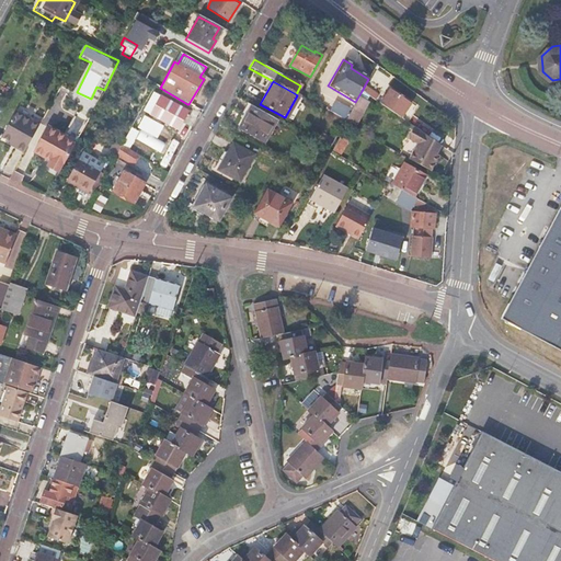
[(362,91),(367,96),(370,92),(364,87),(362,91)]
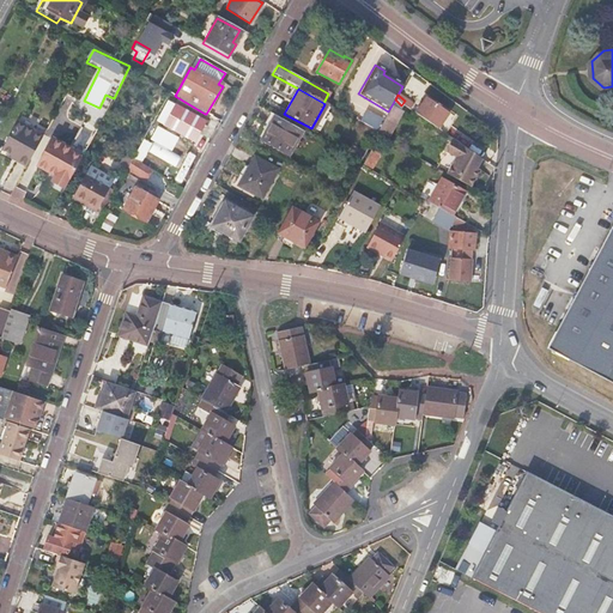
[(201,121),(205,114),(175,96),(170,104),(201,121)]
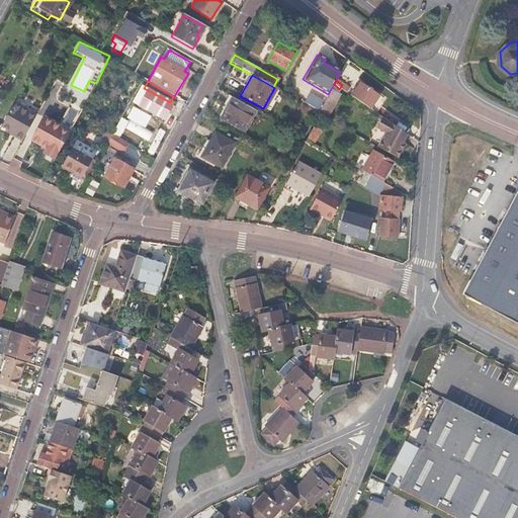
[(359,83),(350,96),(366,108),(375,95),(359,83)]
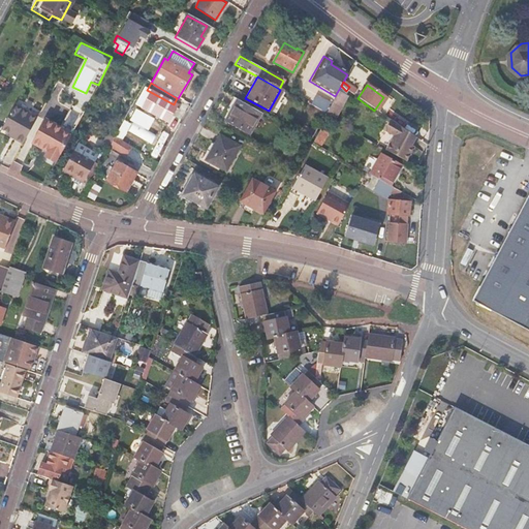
[(349,87),(346,91),(353,95),(355,91),(349,87)]
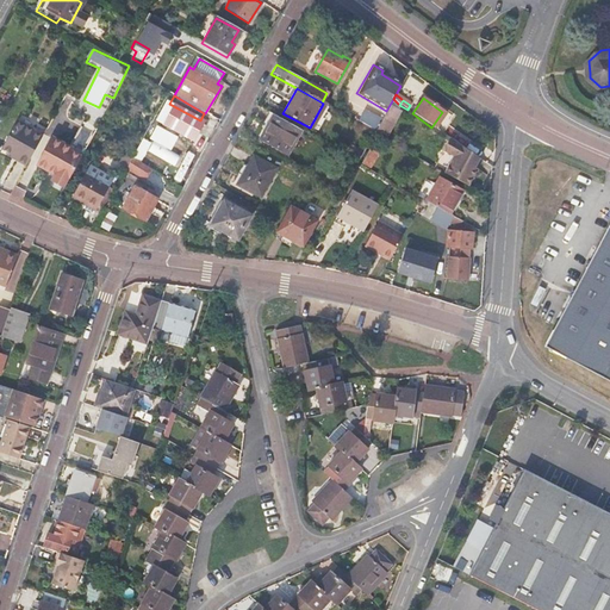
[(200,120),(169,104),(159,123),(190,141),(200,120)]
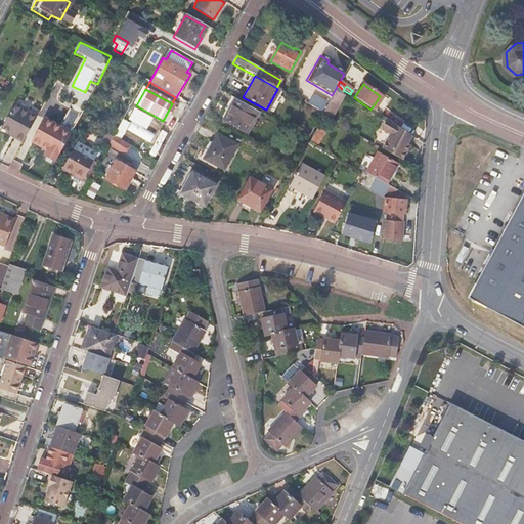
[(233,99),(230,97),(222,111),(226,113),(233,99)]
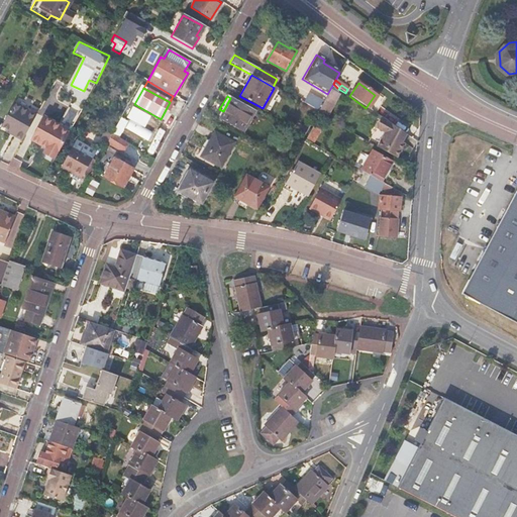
[(230,98),(223,111),(219,119),(242,132),(254,111),(230,98)]
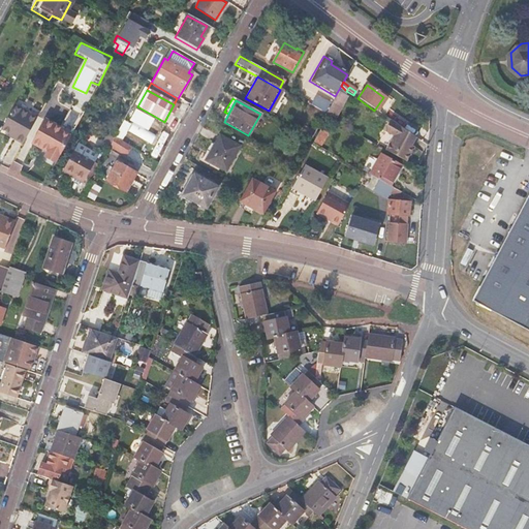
[(12,105),(0,127),(0,128),(14,137),(12,139),(21,145),(23,138),(34,120),(27,115),(28,114),(12,105)]
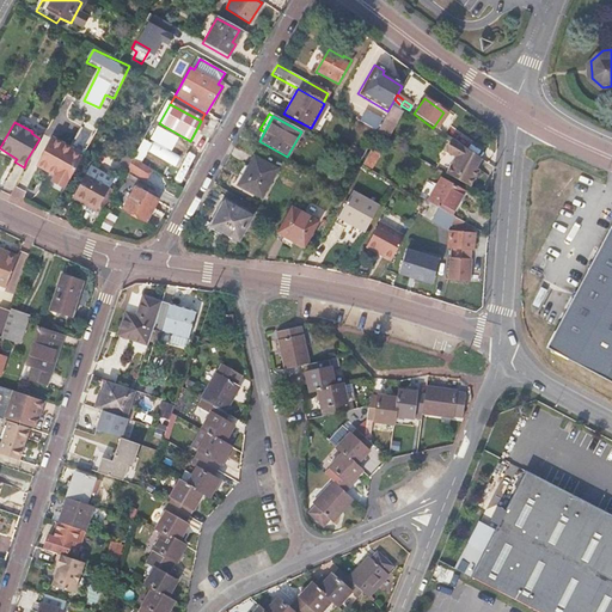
[(50,182),(63,189),(78,163),(81,157),(71,151),(73,148),(43,132),(40,139),(26,160),(53,176),(50,182)]
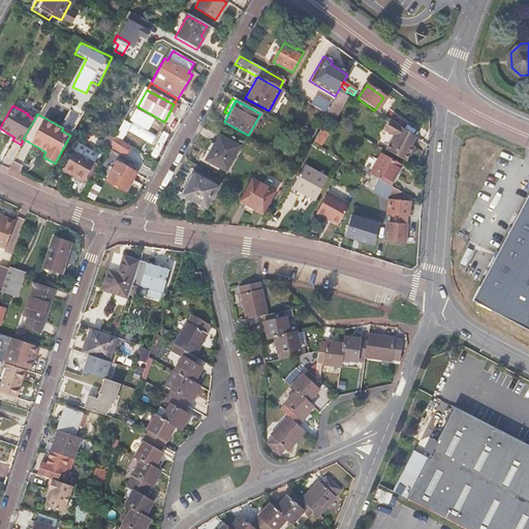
[(410,146),(413,138),(390,121),(383,132),(392,137),(384,150),(403,161),(412,147),(410,146)]
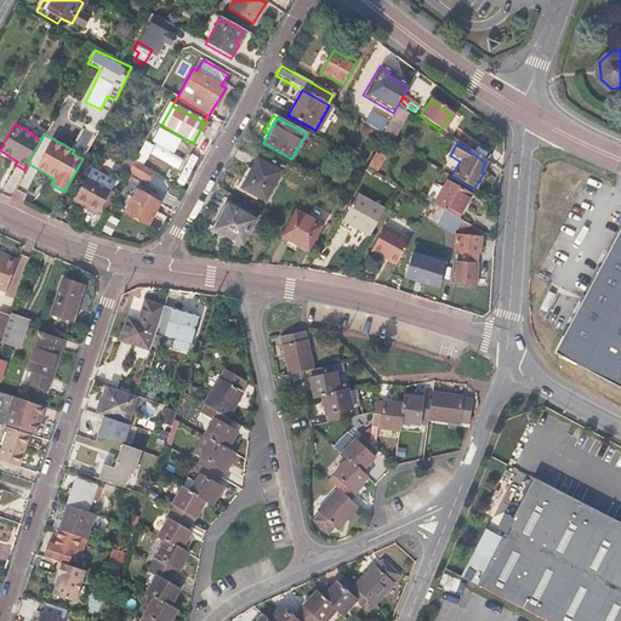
[(134,160),(141,165),(147,153),(140,148),(134,160)]
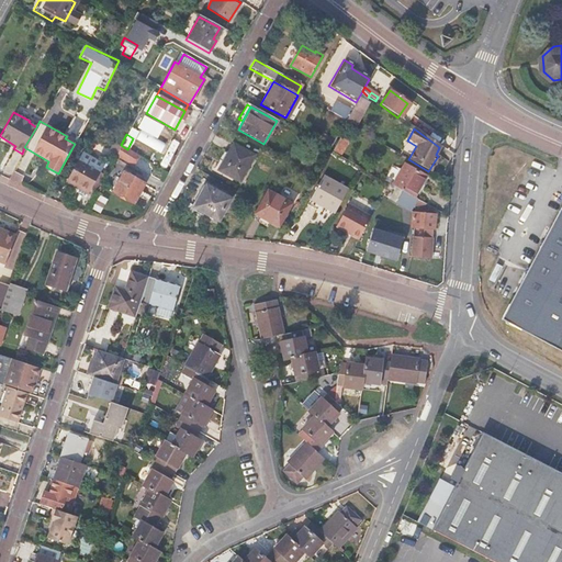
[(347,143),(338,137),(330,150),(340,155),(347,143)]
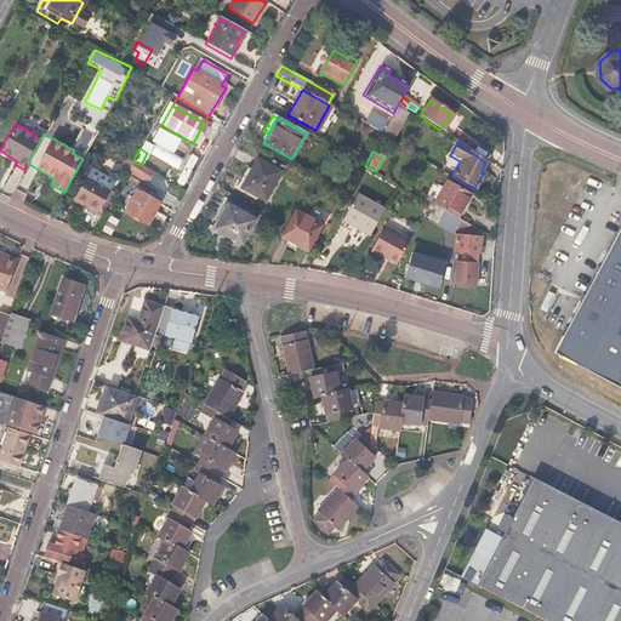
[(240,188),(262,200),(279,172),(256,159),(240,188)]
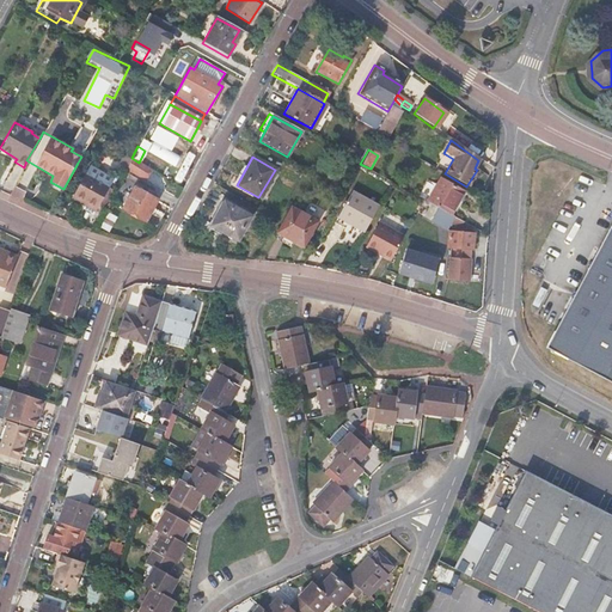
[(150,169),(139,163),(132,158),(126,167),(142,179),(150,169)]
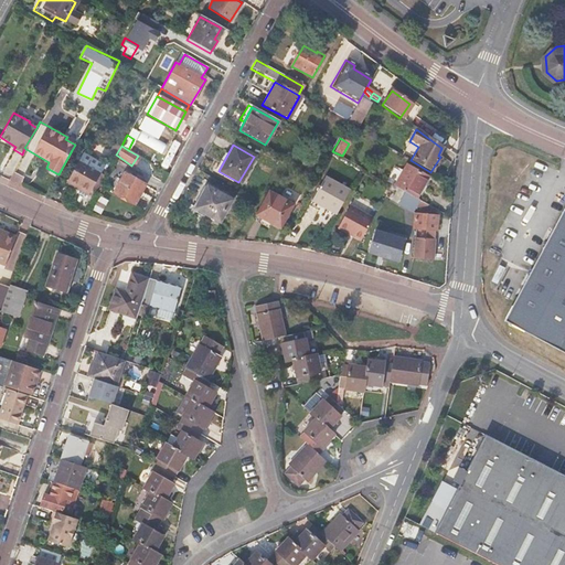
[(68,180),(88,191),(98,172),(80,161),(68,180)]
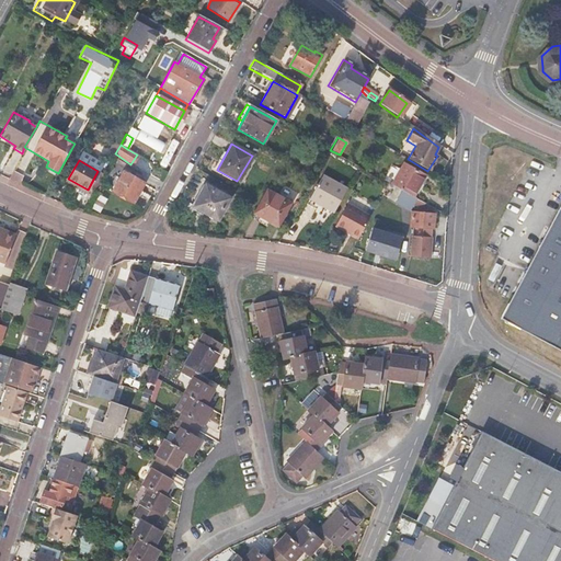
[(399,191),(409,197),(421,176),(399,163),(387,184),(399,191)]
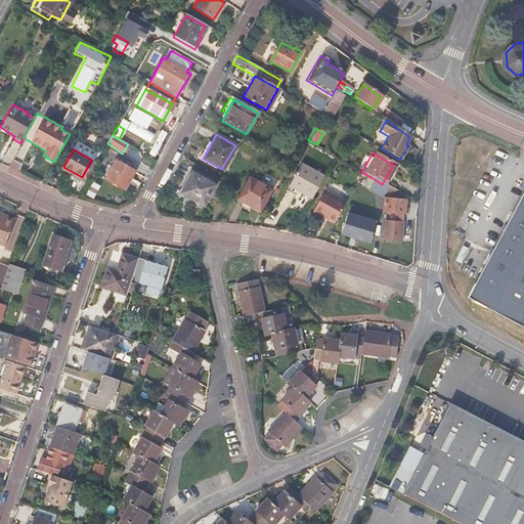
[(287,187),(310,201),(323,178),(299,165),(287,187)]
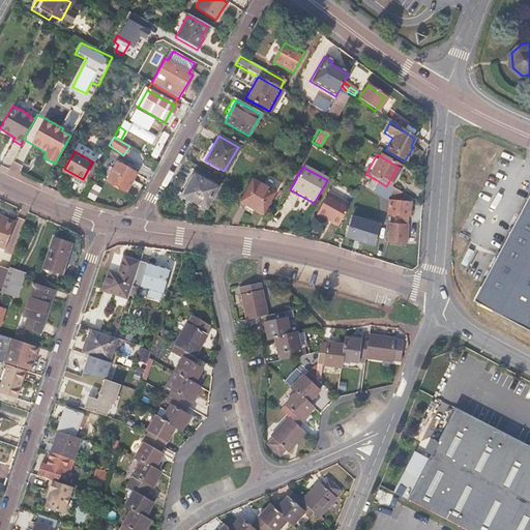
[(121,198),(133,179),(112,168),(101,186),(121,198)]
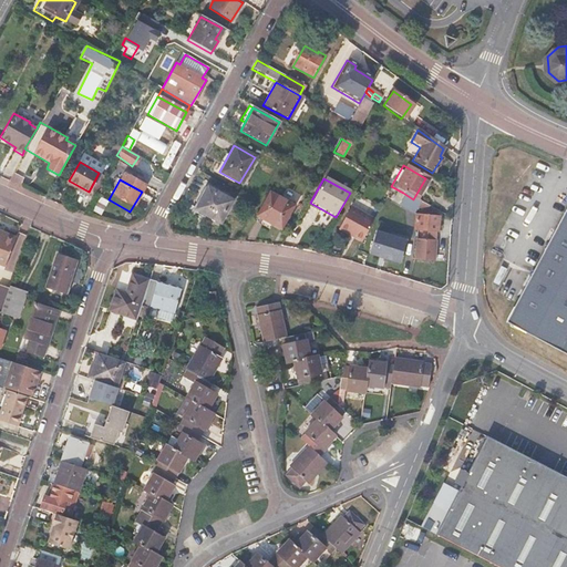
[(218,224),(232,202),(204,186),(191,208),(218,224)]
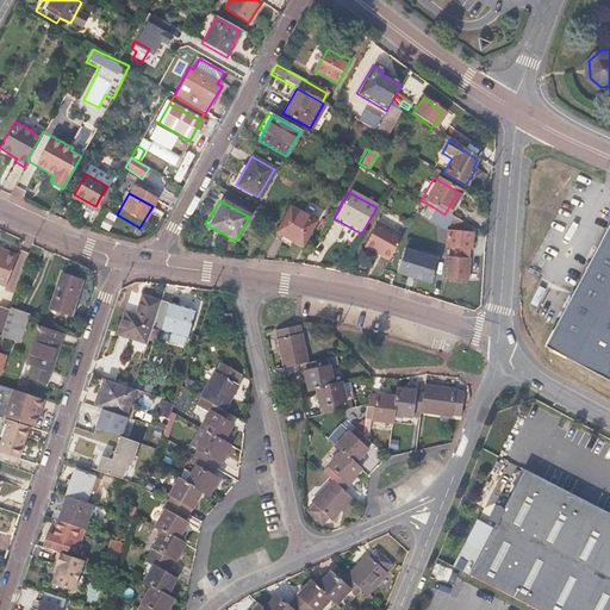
[(288,207),(274,231),(291,241),(299,247),(312,222),(288,207)]
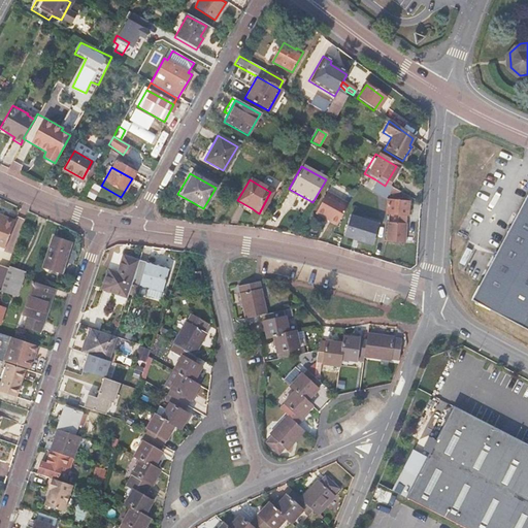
[(382,197),(388,187),(385,186),(375,179),(369,190),(382,197)]
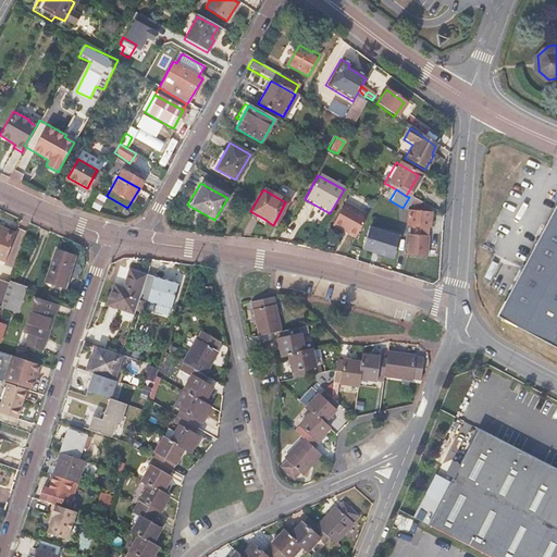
[(331,225),(354,238),(366,217),(343,203),(331,225)]
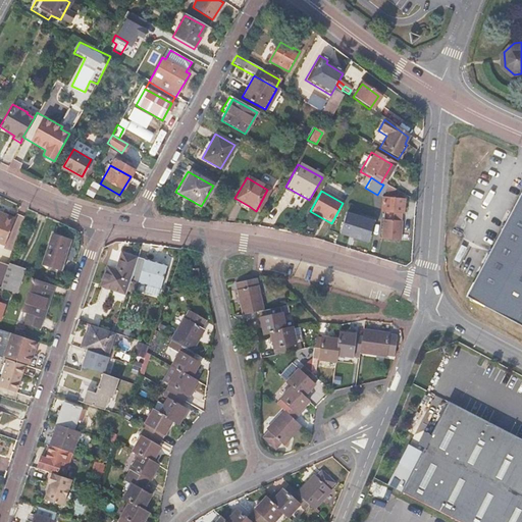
[(521,191),(510,213),(466,294),(521,323),(521,191)]
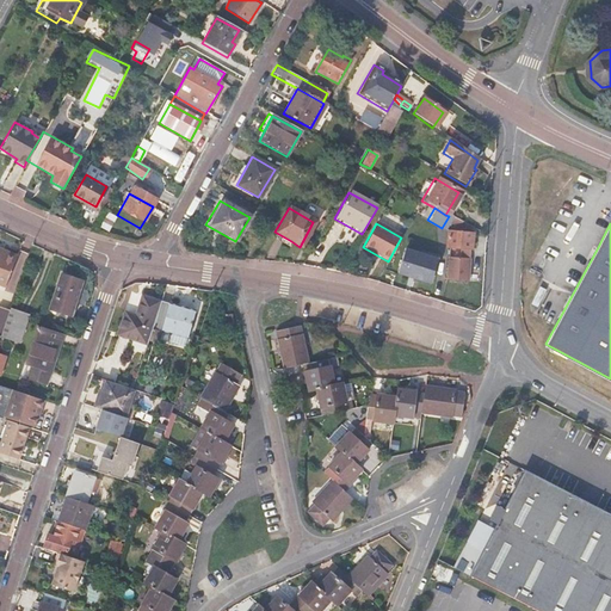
[(291,241),(275,232),(271,238),(287,248),(291,241)]
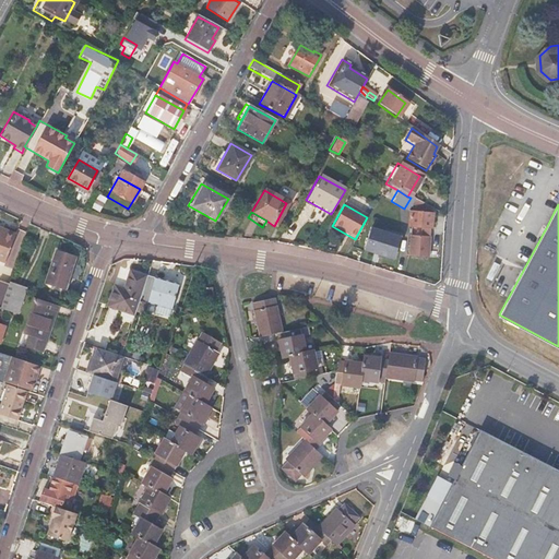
[(406,225),(429,227),(431,214),(408,212),(406,225)]
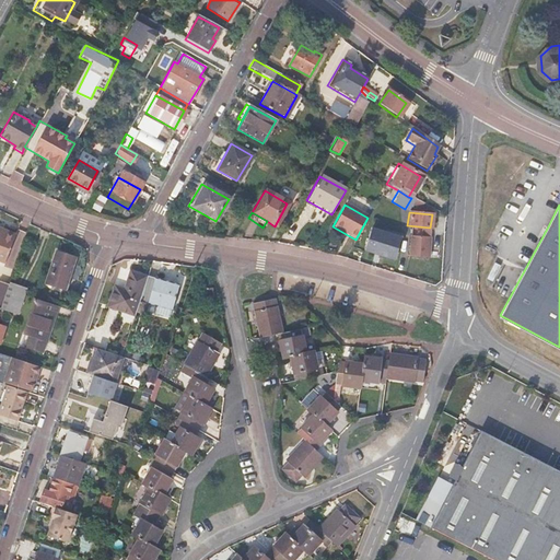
[(373,225),(365,249),(397,259),(405,234),(373,225)]
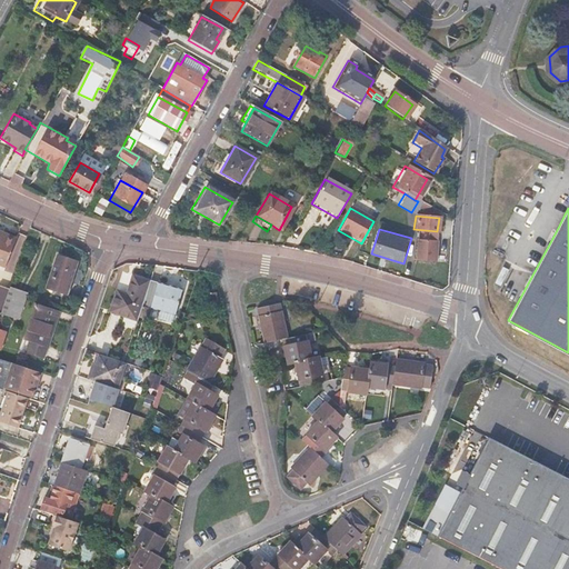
[(0,236),(0,266),(6,268),(15,240),(0,236)]
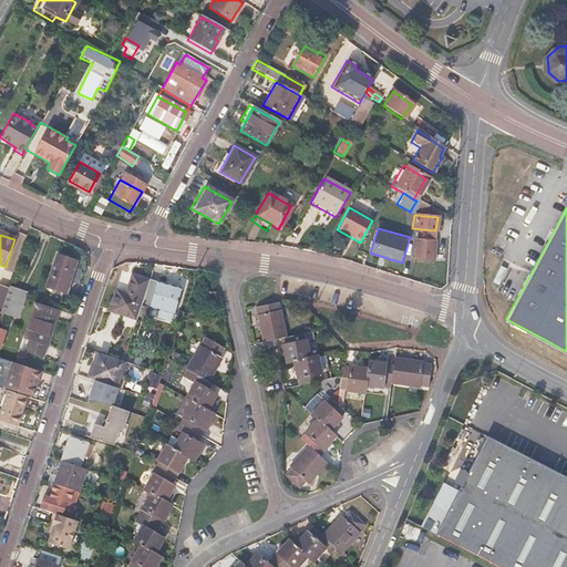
[(68,290),(78,257),(60,251),(50,285),(68,290)]
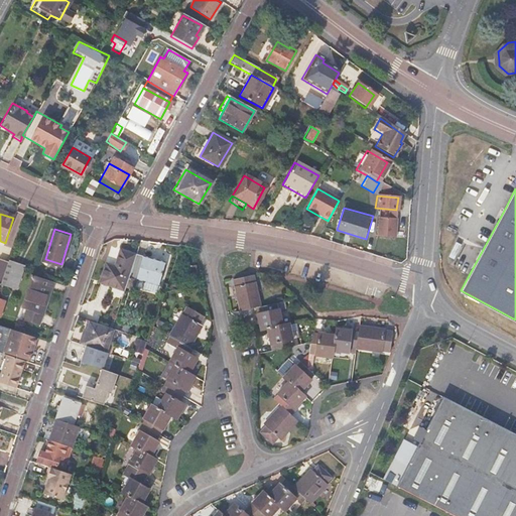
[(128,284),(137,255),(122,250),(116,267),(108,264),(101,281),(126,290),(128,284)]
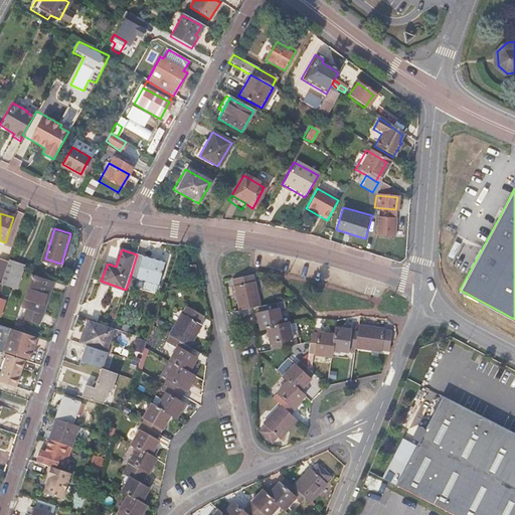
[(165,264),(137,254),(128,284),(135,286),(137,278),(157,286),(165,264)]
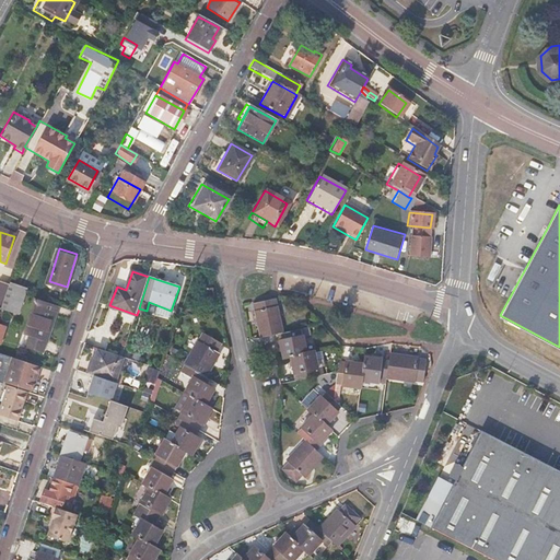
[(2,307),(11,282),(0,279),(0,307),(2,308),(2,307)]
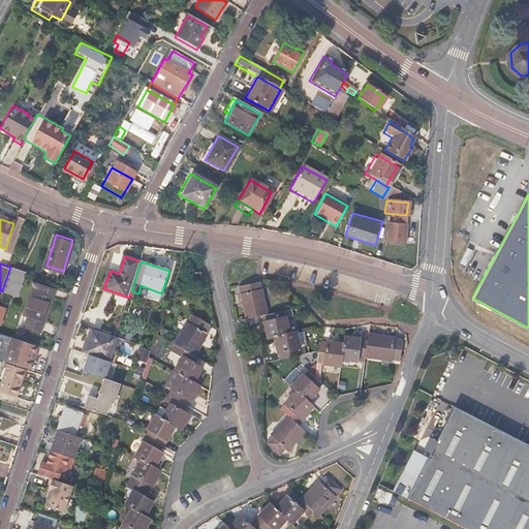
[(26,271),(10,266),(10,267),(2,290),(18,296),(26,271)]
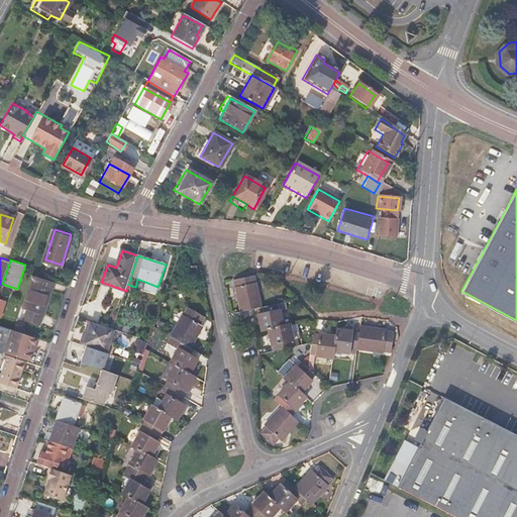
[(188,280),(198,278),(196,266),(186,268),(188,280)]
